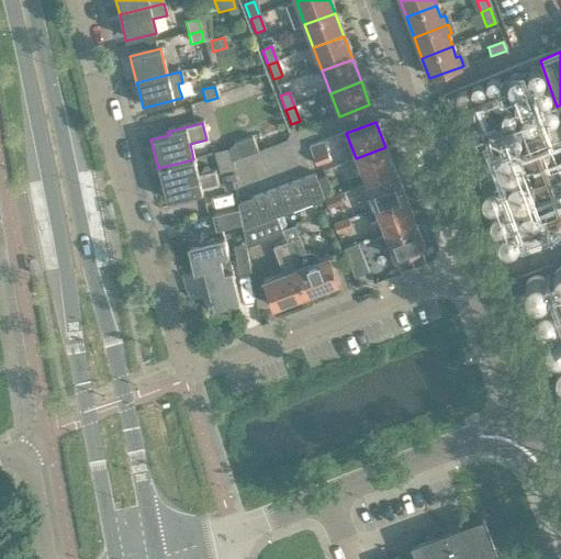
[(234,146),(227,147),(229,161),(256,151),(250,136),(233,143),(234,146)]
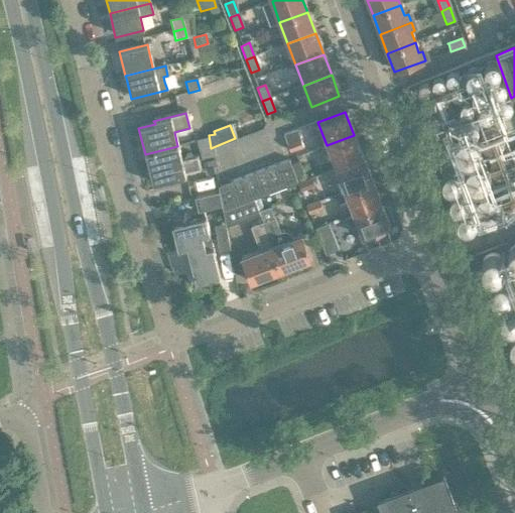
[(286,134),(283,135),(286,144),(288,143),(290,142),(298,139),(296,134),(295,131),(290,133),(286,134)]
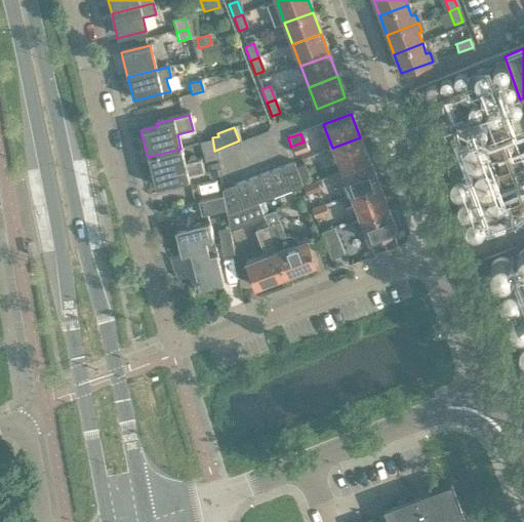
[(214,151),(212,137),(199,142),(204,162),(215,159),(214,151)]
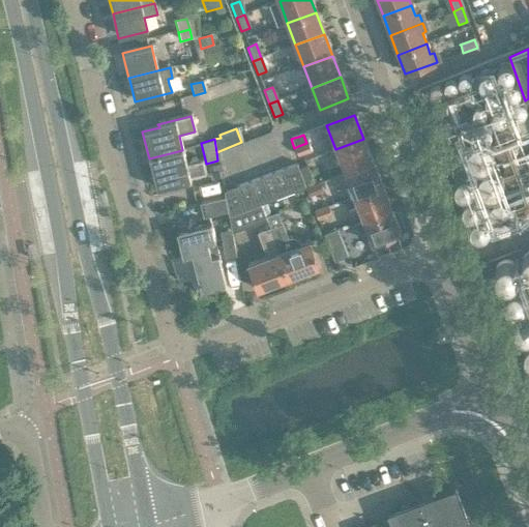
[(335,149),(345,173),(373,163),(363,139),(335,149)]
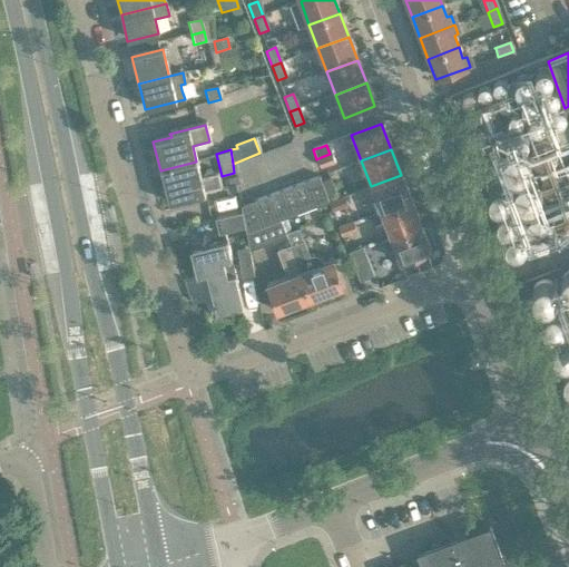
[(319,158),(316,159),(320,168),(333,164),(330,154),(321,157),(319,158)]
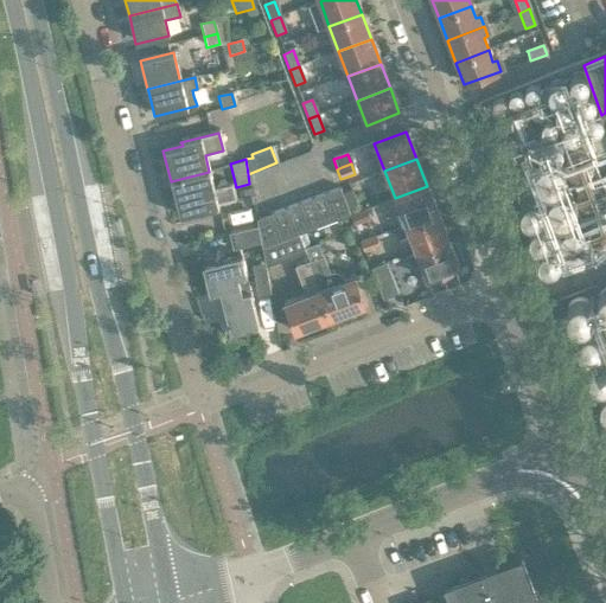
[(209,172),(171,181),(179,217),(218,207),(217,203),(235,198),(231,184),(214,188),(209,172)]
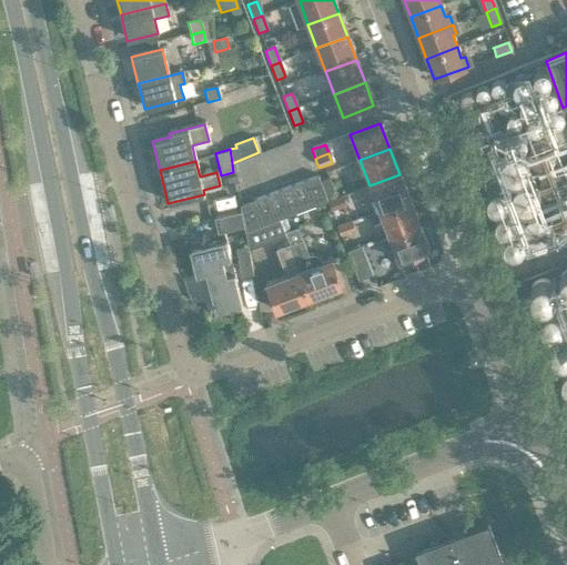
[(370,185),(378,211),(409,200),(400,174),(370,185)]
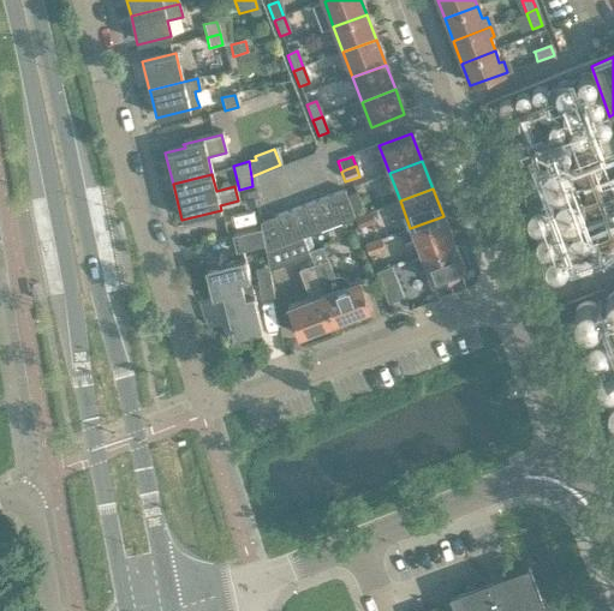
[(344,191),(329,197),(340,223),(353,219),(352,213),(346,197),(344,191)]
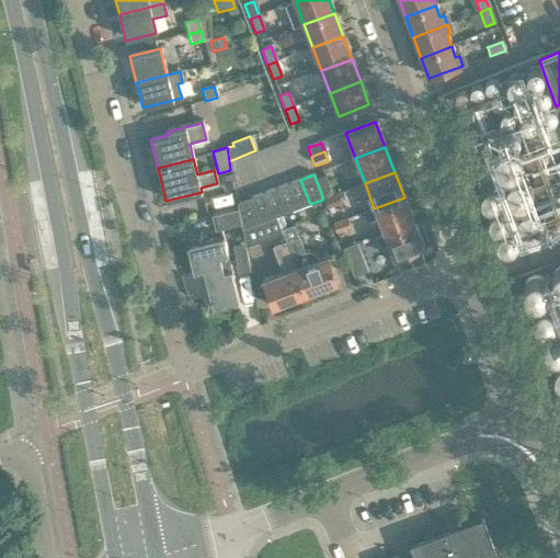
[(232,175),(223,177),(225,192),(235,190),(232,175)]
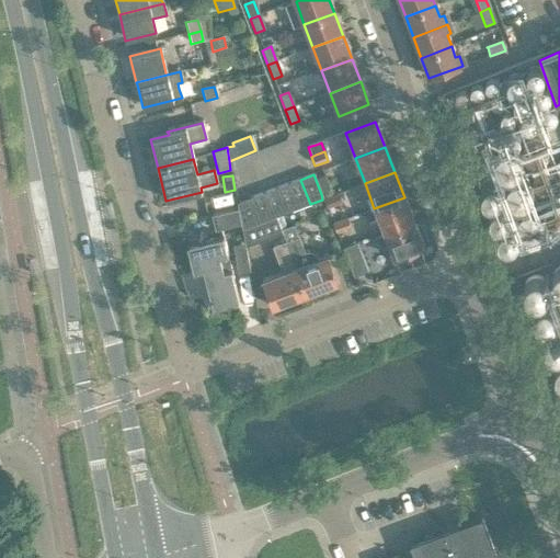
[(324,177),(316,180),(321,194),(330,191),(324,177)]
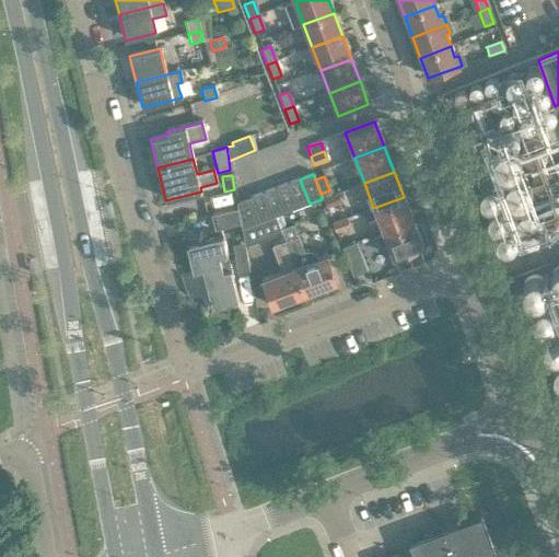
[(300,180),(288,184),(297,209),(310,204),(300,180)]
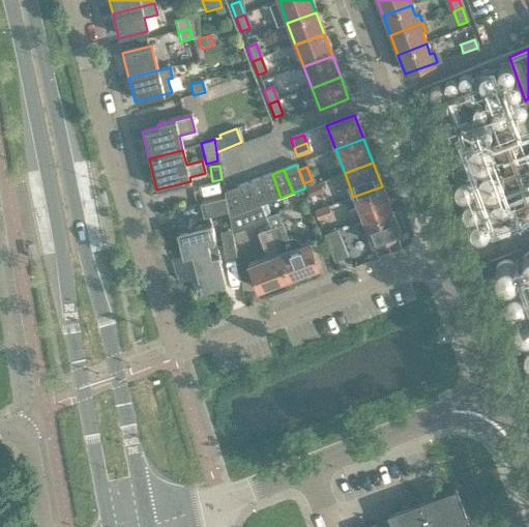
[(272,174),(260,179),(269,202),(281,198),(272,174)]
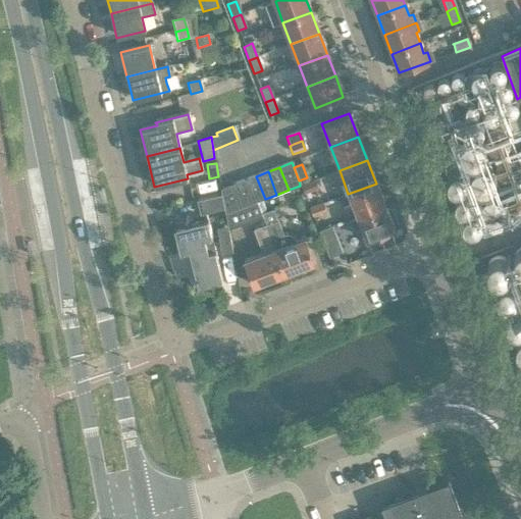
[(256,176),(245,180),(253,203),(257,202),(265,199),(256,176)]
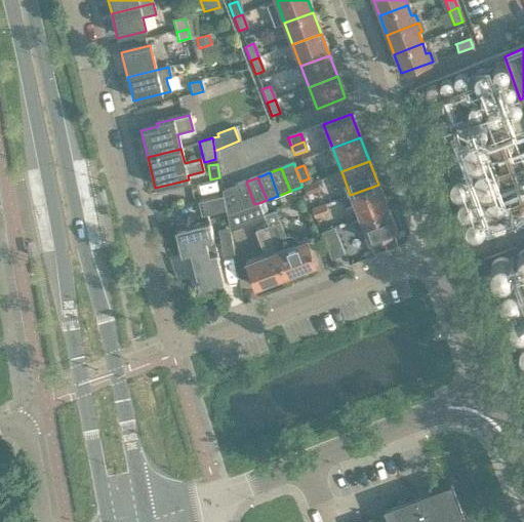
[(303,186),(306,196),(319,191),(316,181),(303,186)]
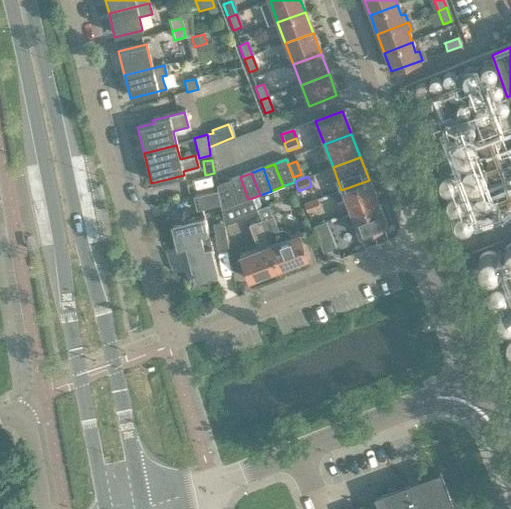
[(240,177),(228,181),(237,204),(248,199),(240,177)]
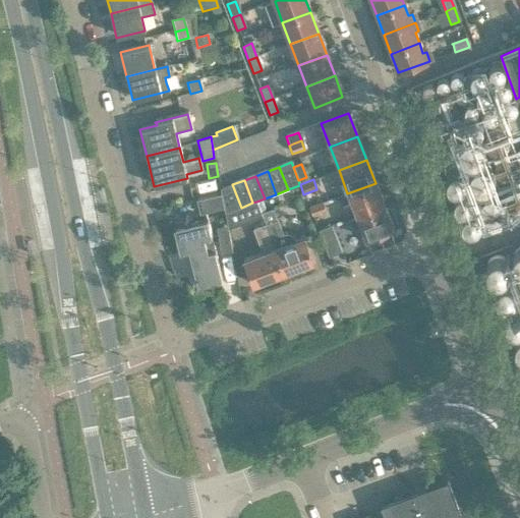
[(351,203),(356,217),(384,207),(376,183),(347,193),(336,198),(339,208),(351,203)]
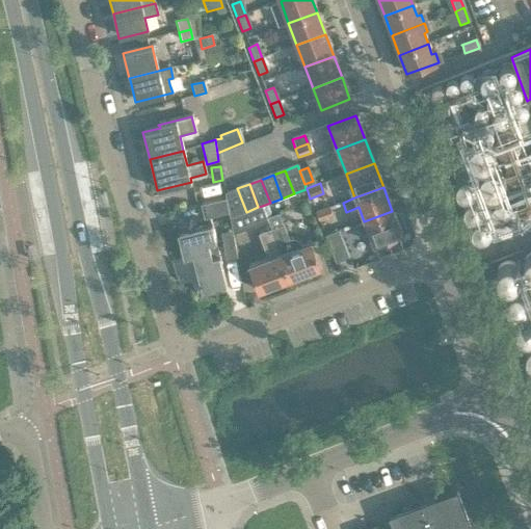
[(224,193),(229,218),(246,212),(237,188),(224,193)]
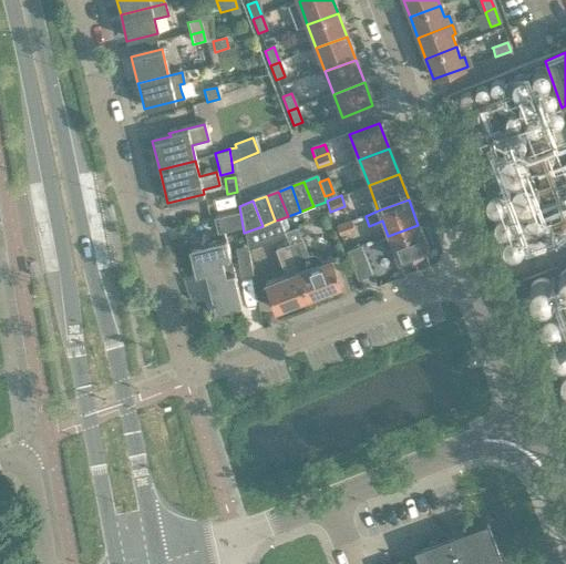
[(213,219),(216,235),(243,228),(239,213),(213,219)]
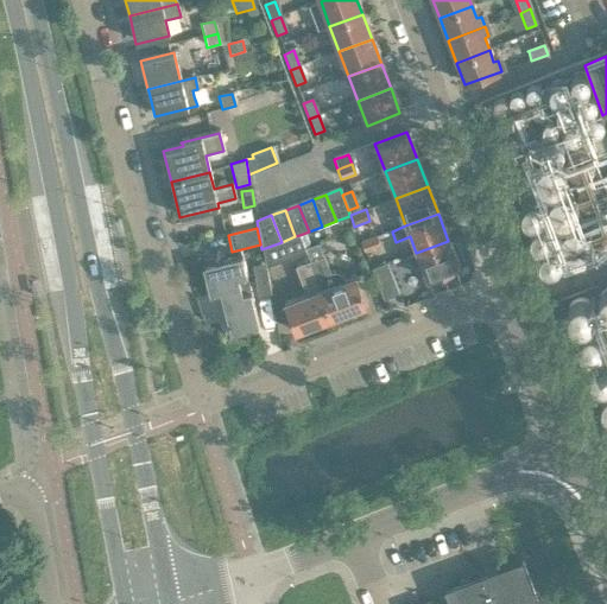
[(282,242),(261,249),(265,268),(305,253),(299,235),(295,236),(282,242)]
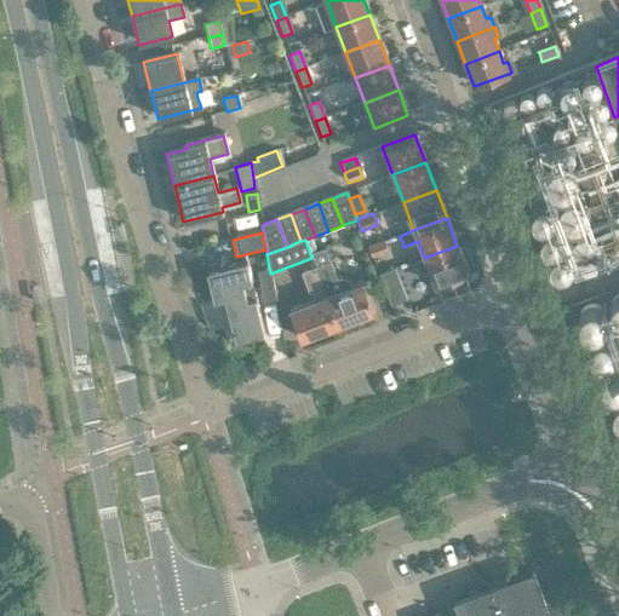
[(367,247),(371,259),(388,253),(383,241),(367,247)]
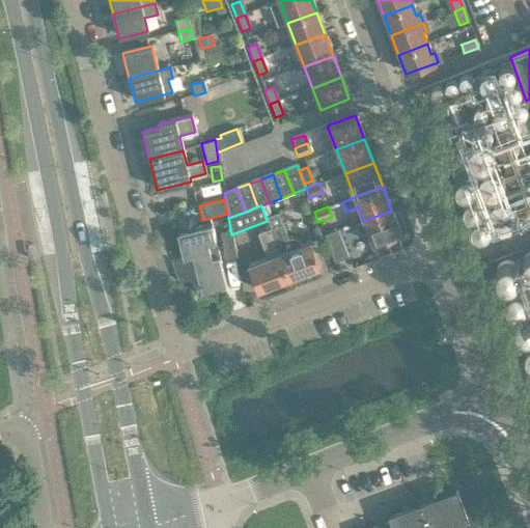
[(391,211),(363,221),(354,225),(357,231),(362,233),(367,232),(377,256),(400,248),(396,235),(400,234),(391,211)]
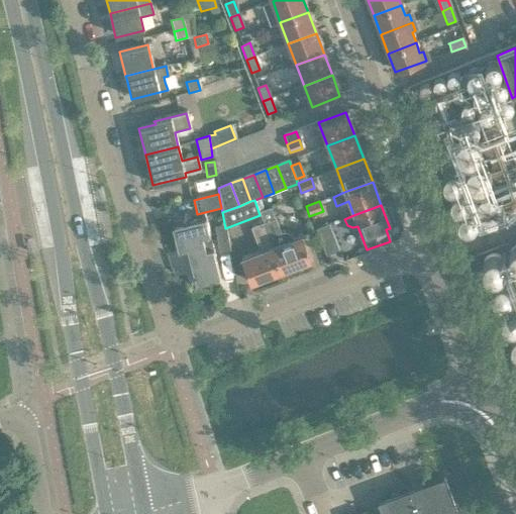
[(197,220),(172,226),(176,241),(178,250),(187,248),(204,244),(211,242),(210,240),(209,235),(205,218),(204,219),(197,220)]
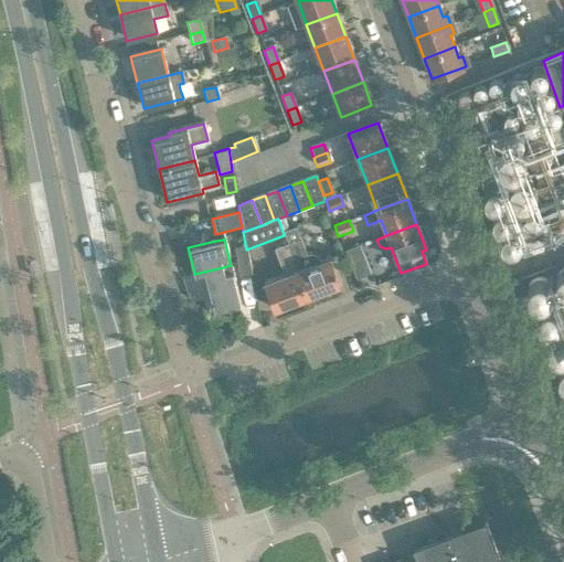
[(299,241),(287,245),(295,265),(307,297),(340,285),(332,264),(330,257),(318,262),(318,260),(317,257),(314,255),(309,254),(305,255),(299,241)]
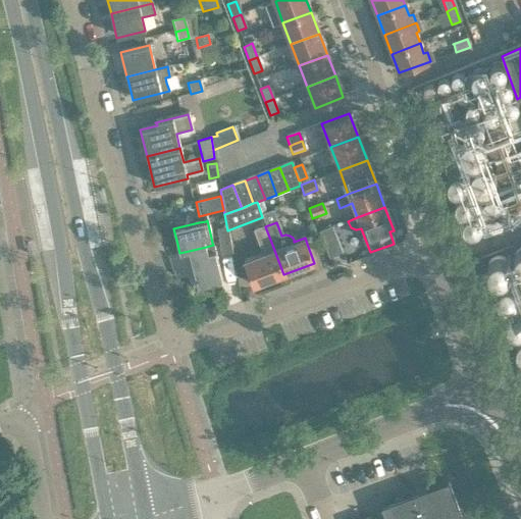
[(262,254),(243,261),(252,287),(283,274),(265,226),(253,230),(262,254)]
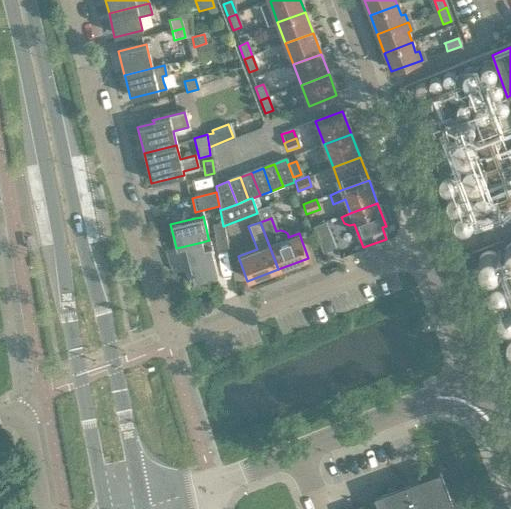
[(312,228),(322,253),(335,248),(325,223),(312,228)]
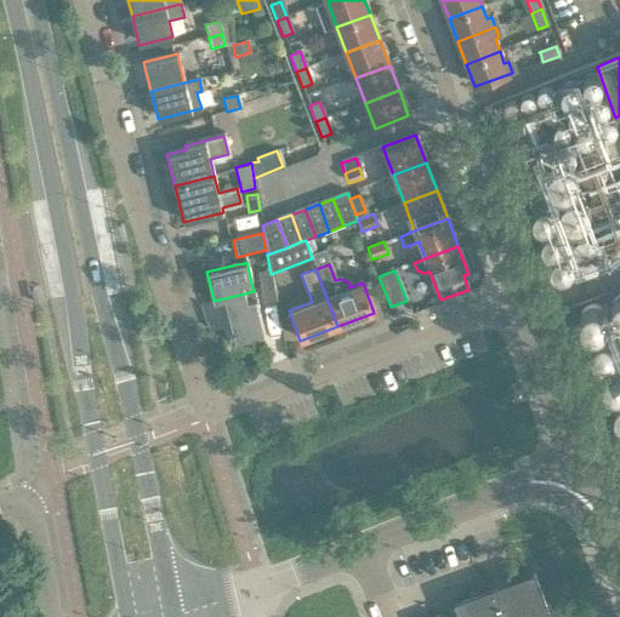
[(257,274),(260,290),(272,286),(269,272),(257,274)]
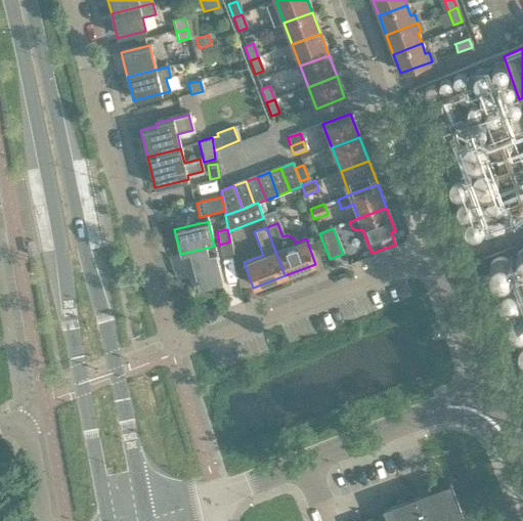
[(229,242),(219,245),(222,257),(232,255),(229,242)]
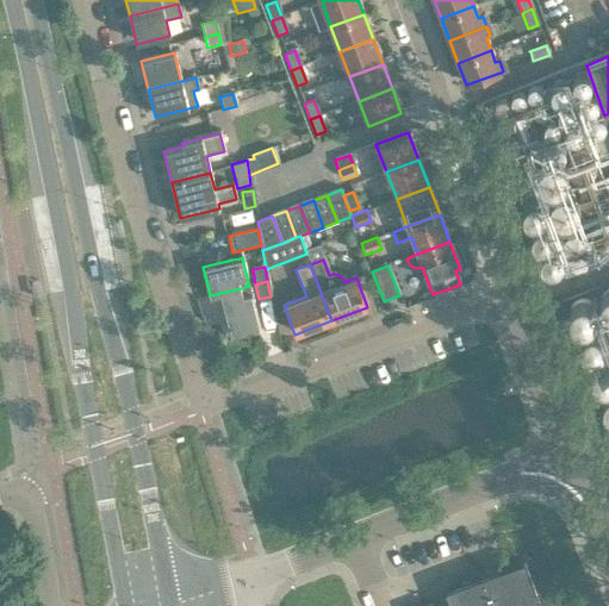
[(241,288),(221,293),(227,320),(231,335),(232,335),(260,328),(252,293),(249,286),(241,288)]
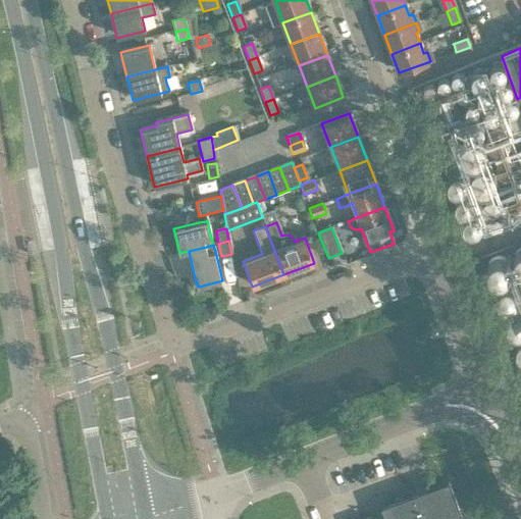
[(520,245),(478,262),(520,370),(520,245)]
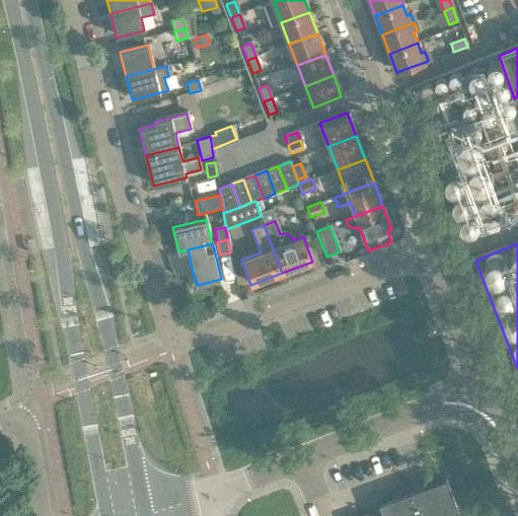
[(457,515),(444,478),(379,503),(382,511),(368,515),(457,515)]
